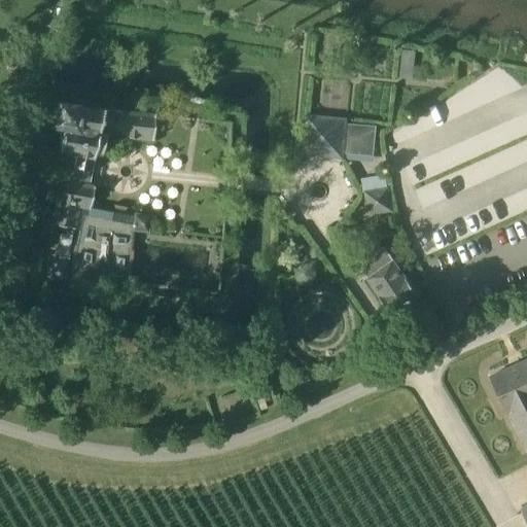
[(58,95),(55,114),(53,127),(60,128),(51,175),(50,178),(47,200),(55,201),(51,222),(74,227),(74,225),(78,226),(67,271),(128,276),(132,231),(145,232),(146,216),(132,215),(132,216),(89,207),(92,186),(89,185),(95,149),(98,149),(101,133),(155,139),(159,112),(81,102),(82,99),(58,95)]
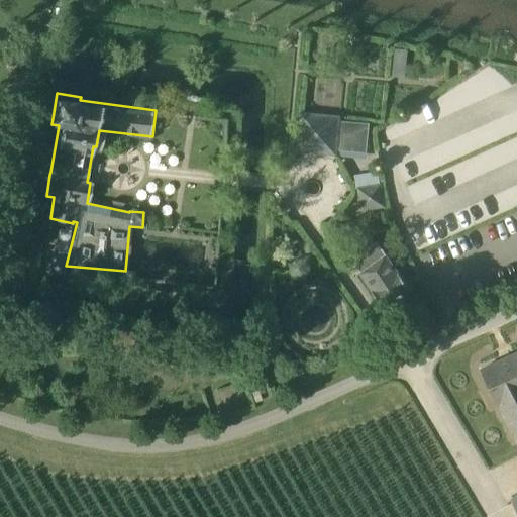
[(336,157),(337,150),(366,153),(370,124),(341,121),(341,118),(302,113),(297,152),(336,157)]
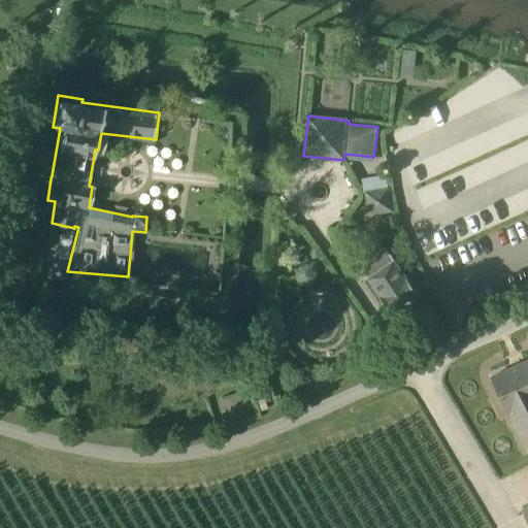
[(30,196),(47,200),(51,178),(34,175),(30,196)]
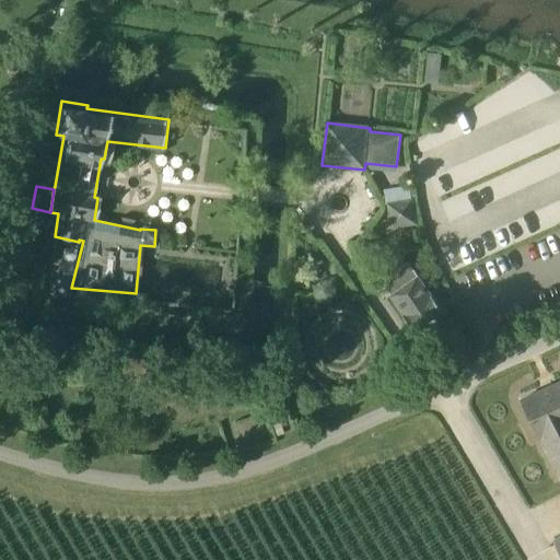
[(391,228),(417,224),(413,198),(387,201),(391,228)]
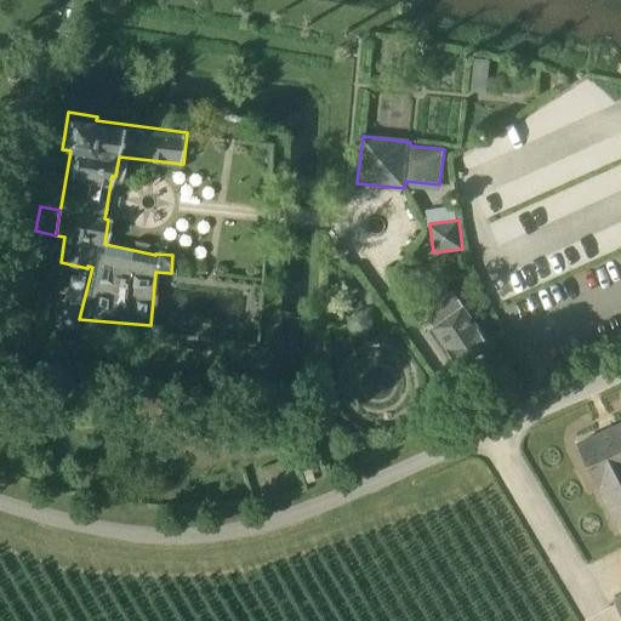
[(459,368),(491,345),(457,298),(437,313),(428,319),(434,326),(431,329),(459,368)]
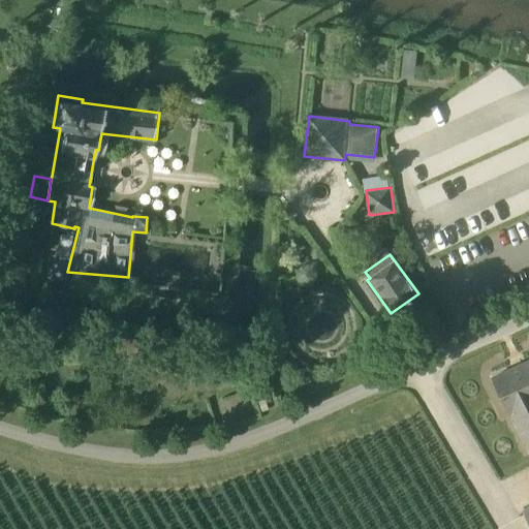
[(67,262),(51,260),(48,278),(64,280),(67,262)]
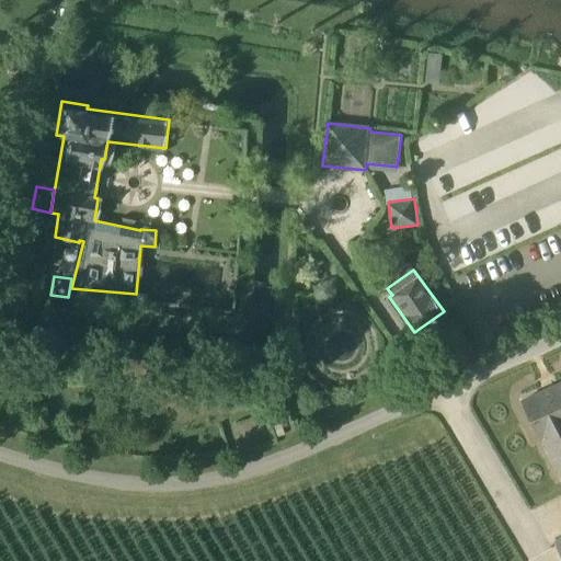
[(560,382),(525,399),(522,400),(524,403),(558,478),(560,476),(560,382)]
